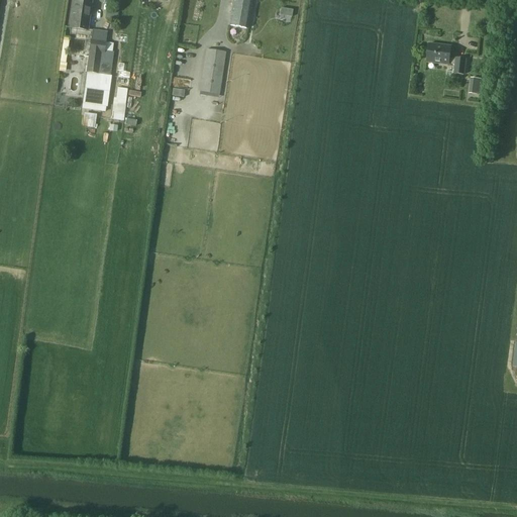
[(76,0),(74,0),(70,28),(87,31),(91,2),(76,0)]
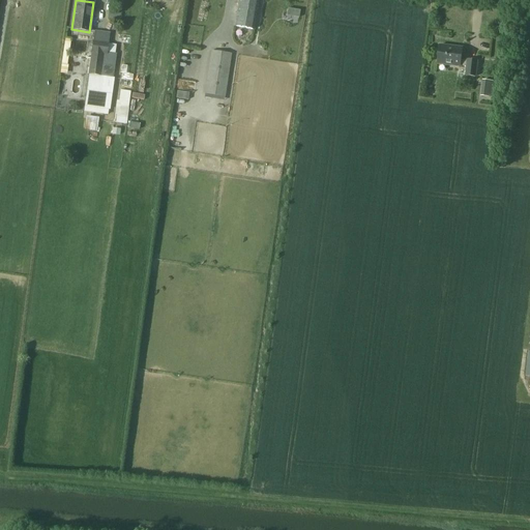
[(252,0),(239,0),(235,26),(254,30),(259,1),(252,0)]
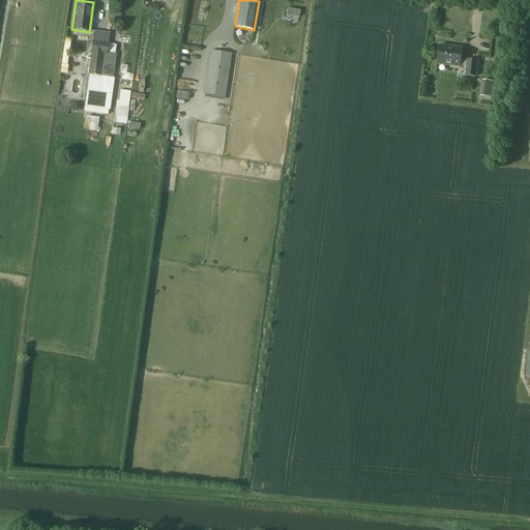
[(112,32),(95,30),(90,74),(113,77),(116,53),(110,52),(112,32)]
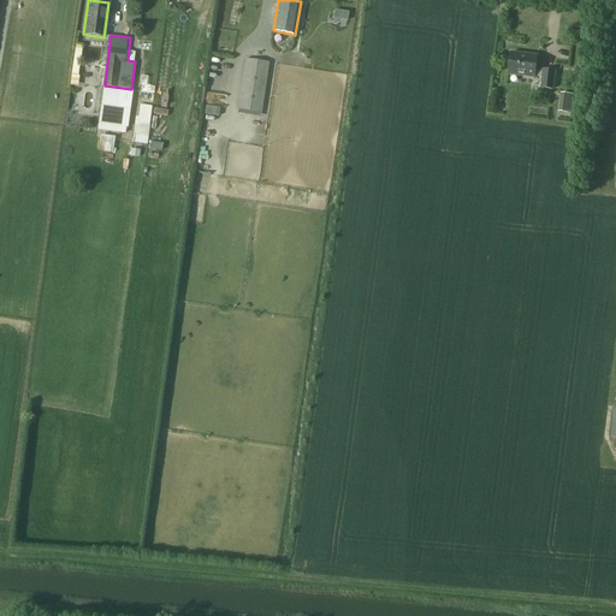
[(540,70),(537,70),(539,55),(511,52),(509,73),(539,78),(538,88),(555,89),(556,71),(540,70)]
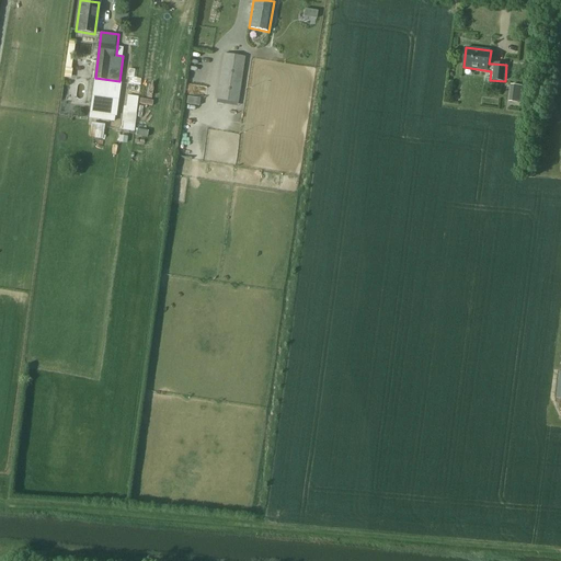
[(245,57),(225,54),(217,100),(238,103),(245,57)]
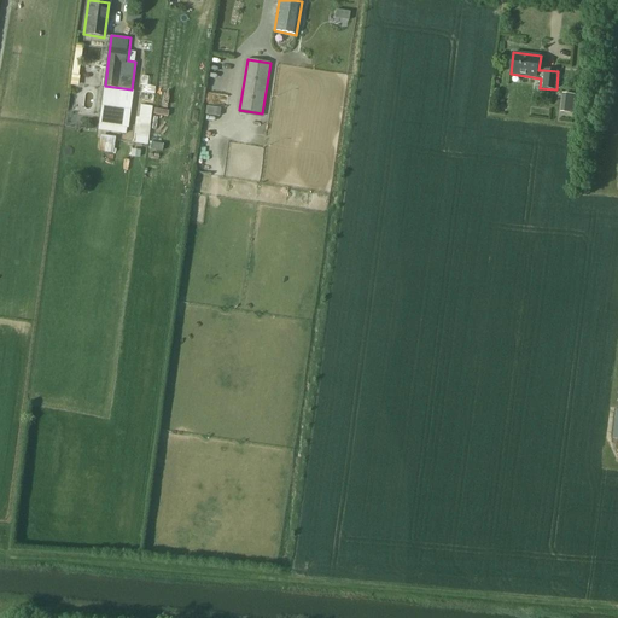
[(563,112),(575,114),(575,94),(564,93),(563,112)]
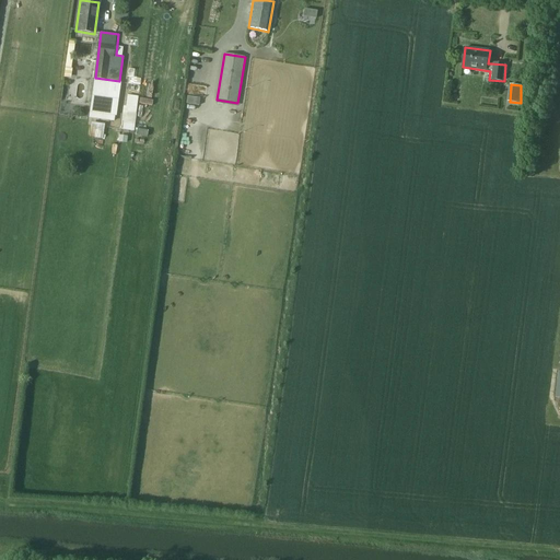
[(116,91),(93,88),(91,106),(118,109),(120,94),(116,93),(116,91)]
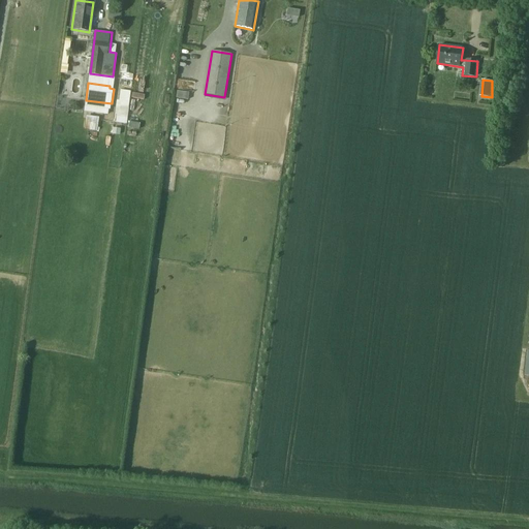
[(116,106),(114,123),(126,124),(128,109),(116,106)]
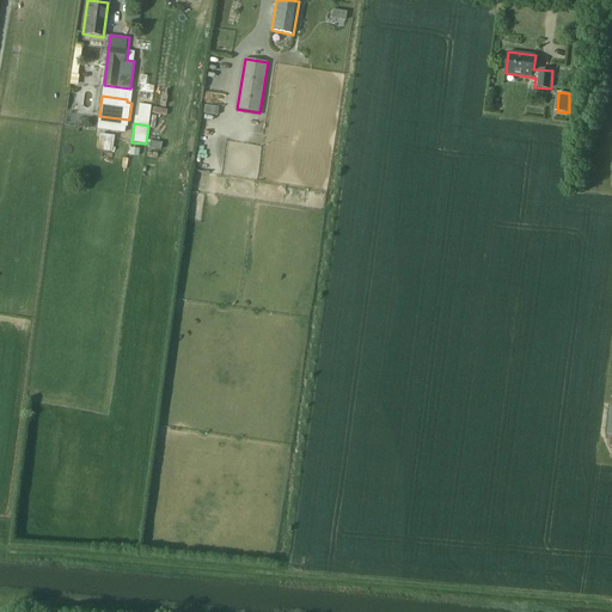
[(99,135),(97,150),(112,152),(115,138),(99,135)]
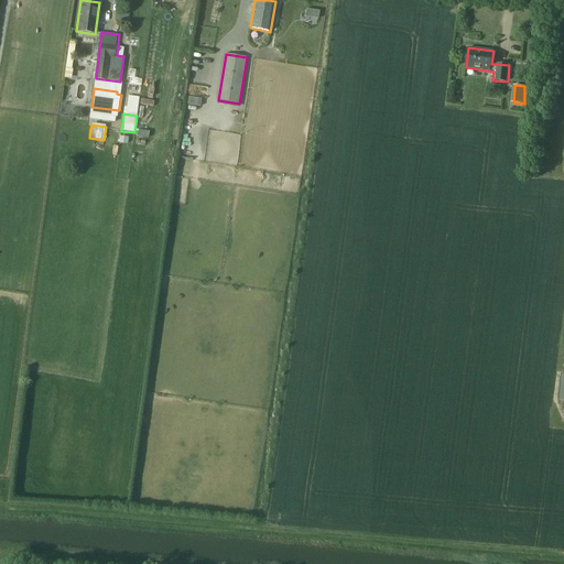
All buildings are outlined.
